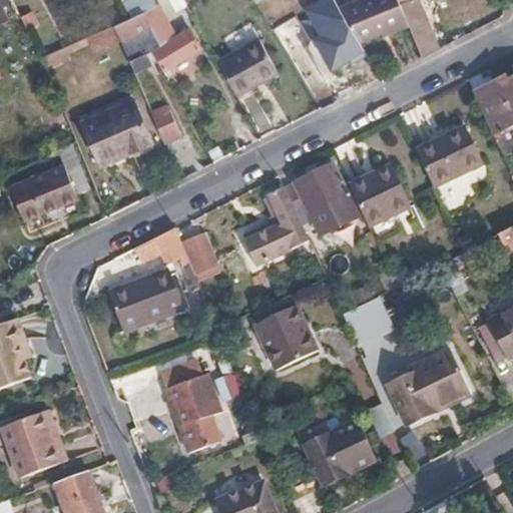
[(11,0),(0,0),(0,23),(19,15),(11,0)]
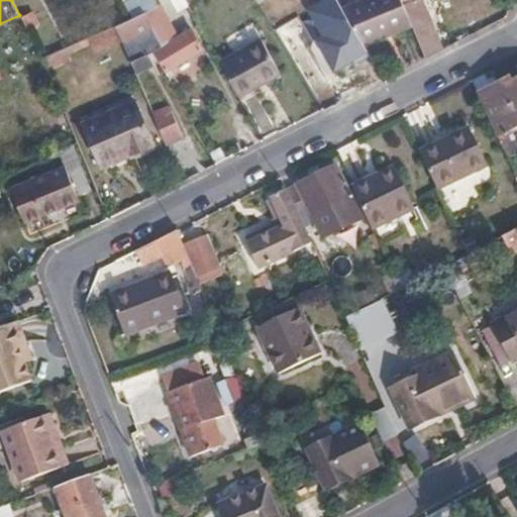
[(164,45),(153,50),(166,71),(202,49),(191,32),(177,38),(157,0),(126,0),(136,16),(144,12),(152,27),(164,45)]
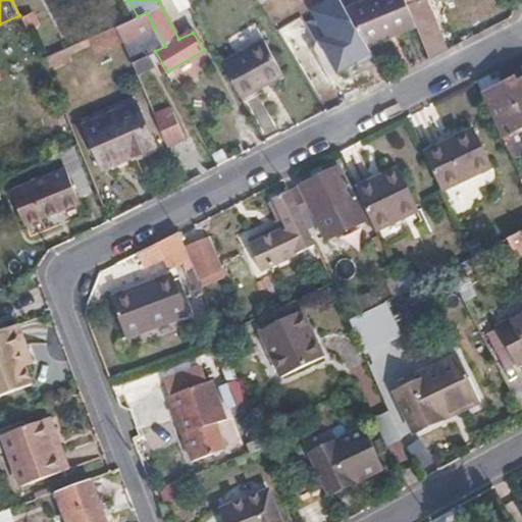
[(358,0),(345,7),(365,43),(413,17),(405,0),(358,0)]
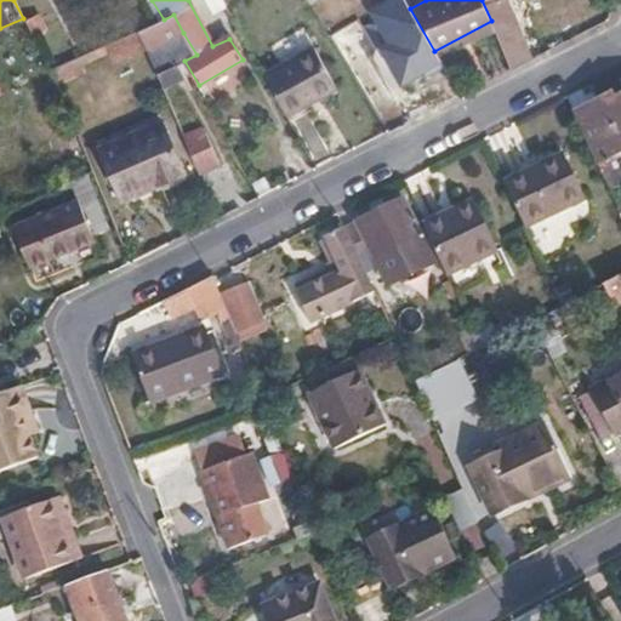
[(482,0),(491,21),(513,68),(533,58),(506,0),(482,0)]
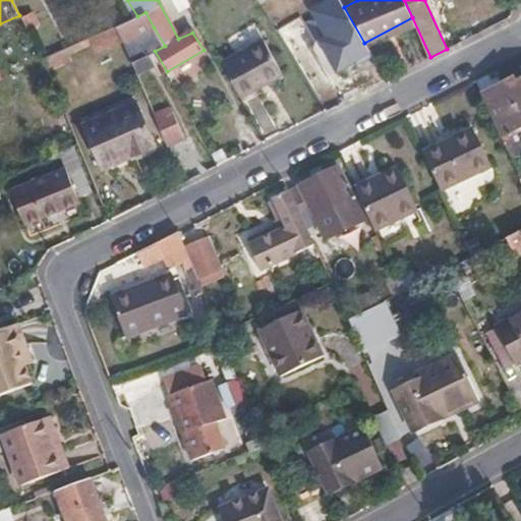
[(277,32),(296,63),(340,37),(322,6),(277,32)]
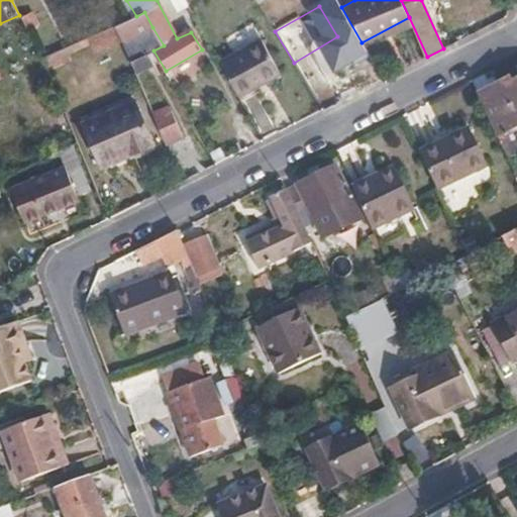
[(63,49),(66,47),(59,36),(47,42),(32,10),(20,16),(42,58),(63,49)]
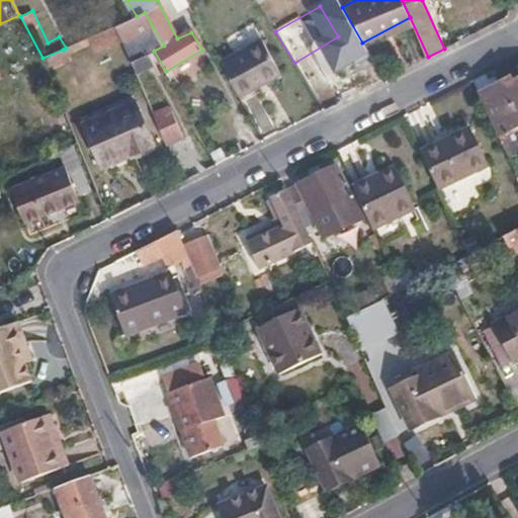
[(118,25),(128,41),(153,27),(145,12),(137,16),(118,25)]
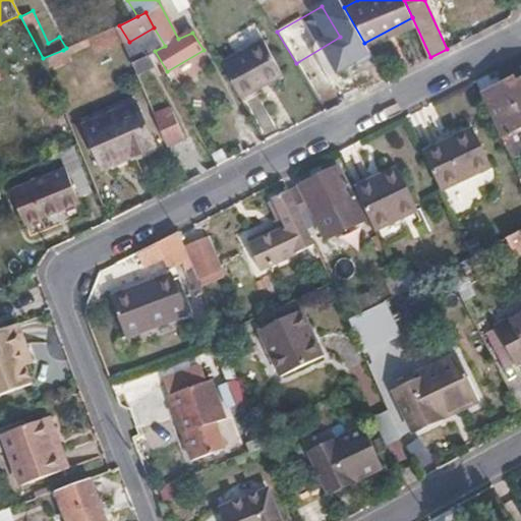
[(228,39),(235,53),(264,38),(255,23),(228,39)]
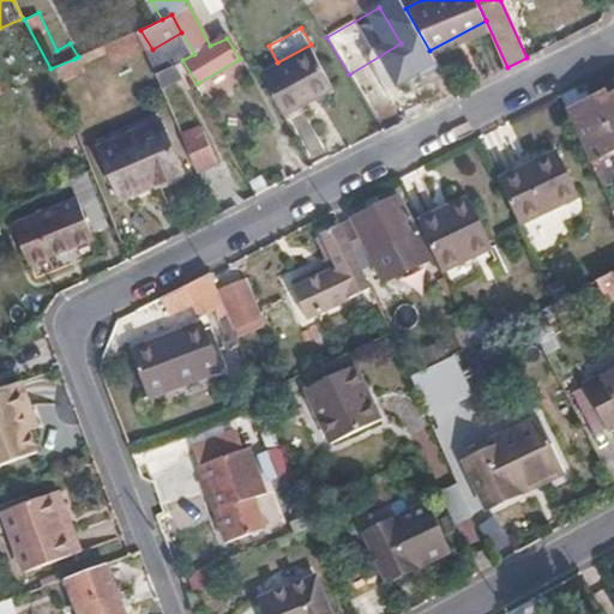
[(262,76),(283,115),(333,86),(311,47),(262,76)]
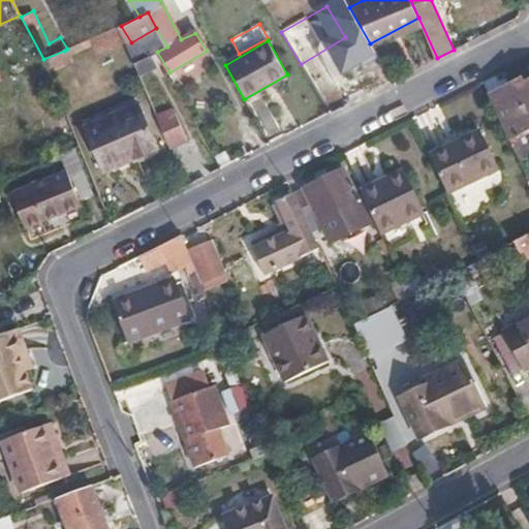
[(43,59),(49,71),(70,63),(64,51),(43,59)]
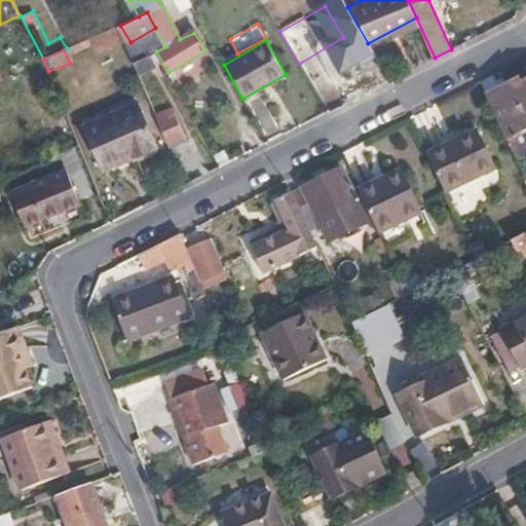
[(95,81),(84,60),(78,61),(81,69),(66,75),(76,100),(92,92),(90,83),(95,81)]
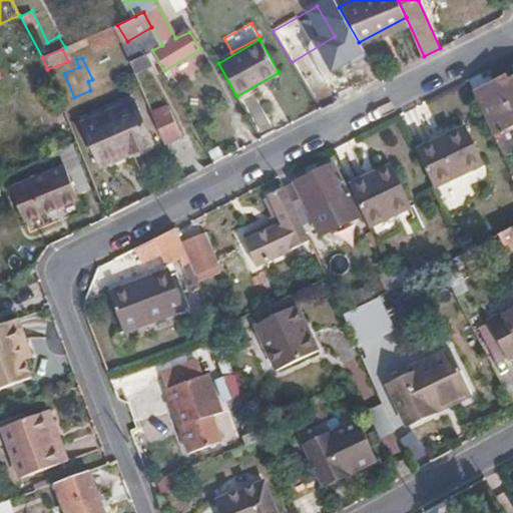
[(469,86),(501,154),(512,148),(512,70),(506,74),(504,70),(469,86)]
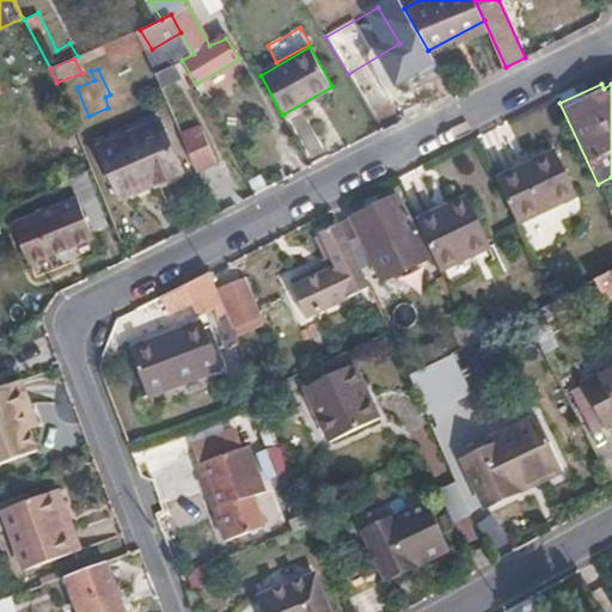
[(179,169),(158,118),(96,144),(116,194),(179,169)]
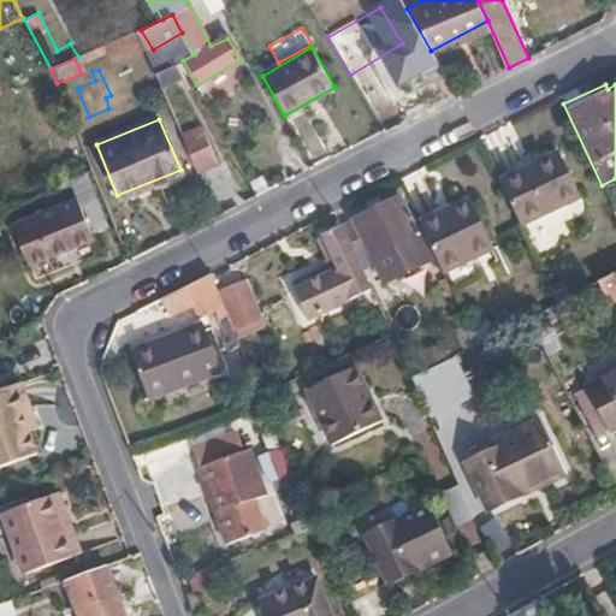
[(218,165),(205,128),(187,134),(201,171),(218,165)]
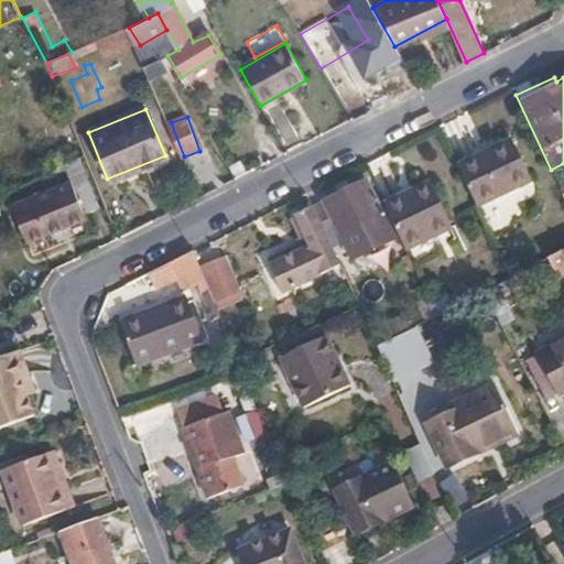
[(511,142),(457,169),(477,208),(531,182),(511,142)]
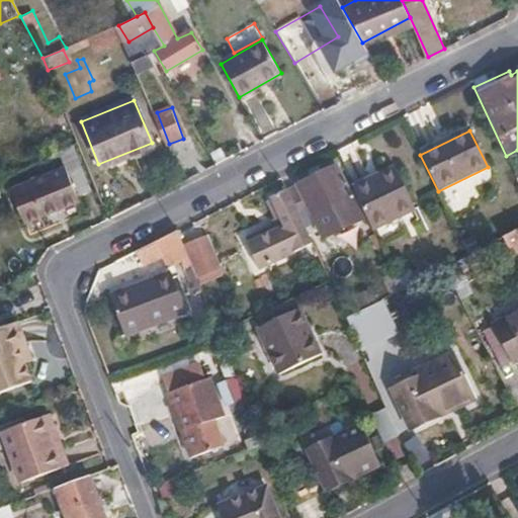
[(76,192),(68,172),(65,166),(12,189),(25,223),(80,199),(76,192)]
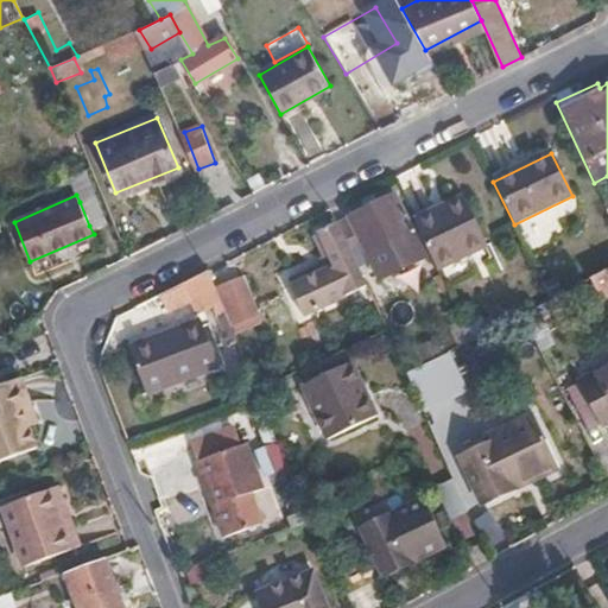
[(463,195),(413,221),(417,228),(430,254),(434,264),(485,238),(463,195)]
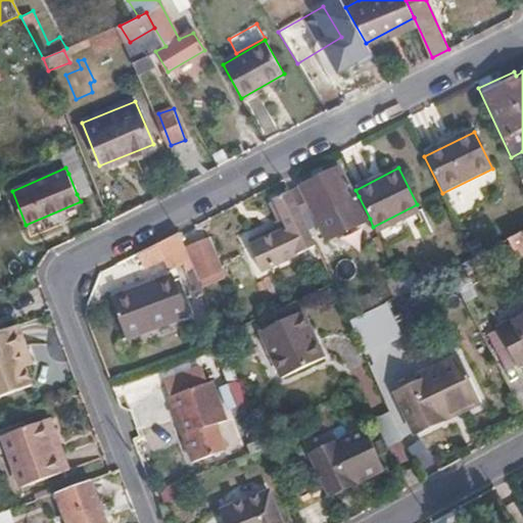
[(81,170),(68,174),(77,194),(90,189),(81,170)]
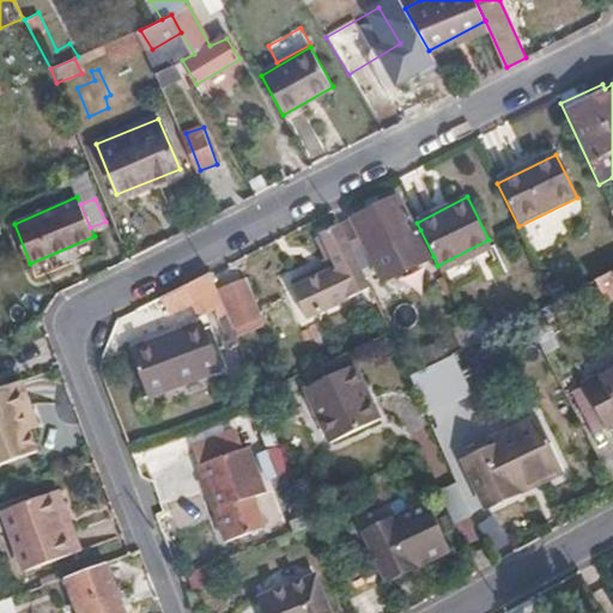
[(395,199),(338,225),(358,268),(371,262),(380,280),(434,256),(420,230),(413,234),(395,199)]
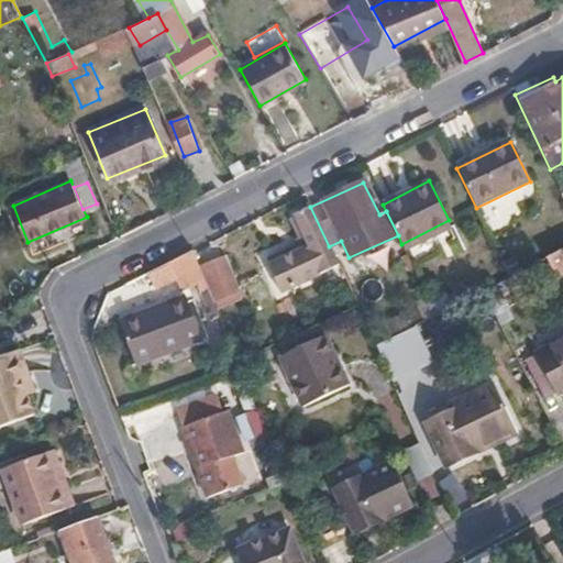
[(310,207),(295,214),(306,239),(300,253),(271,266),(285,296),(326,276),(324,273),(338,266),(329,246),(310,207)]
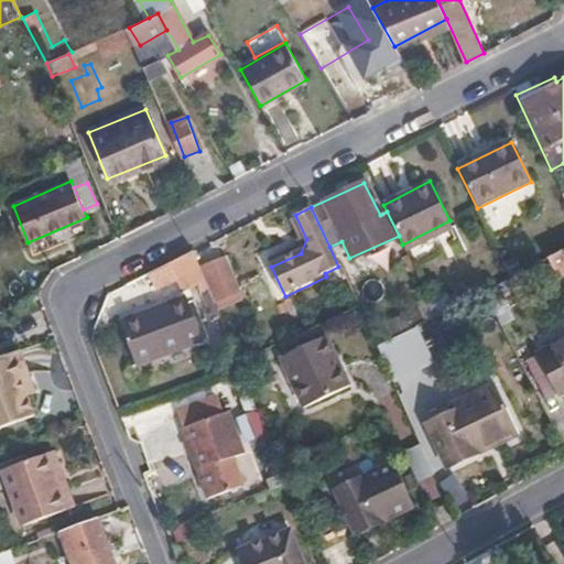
[(194,251),(203,272),(210,293),(230,284),(214,240),(194,251)]
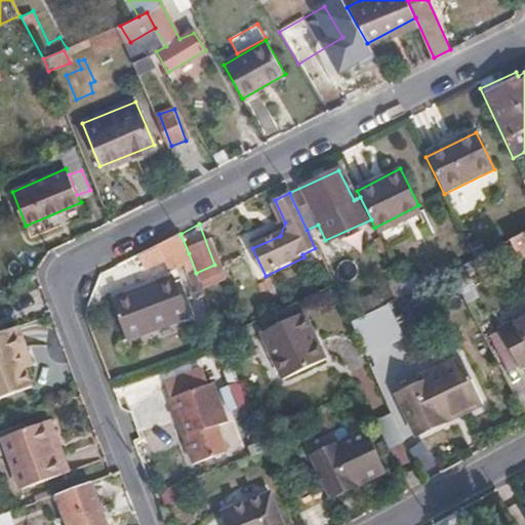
[(180,234),(137,254),(145,269),(162,260),(165,265),(189,253),(180,234)]
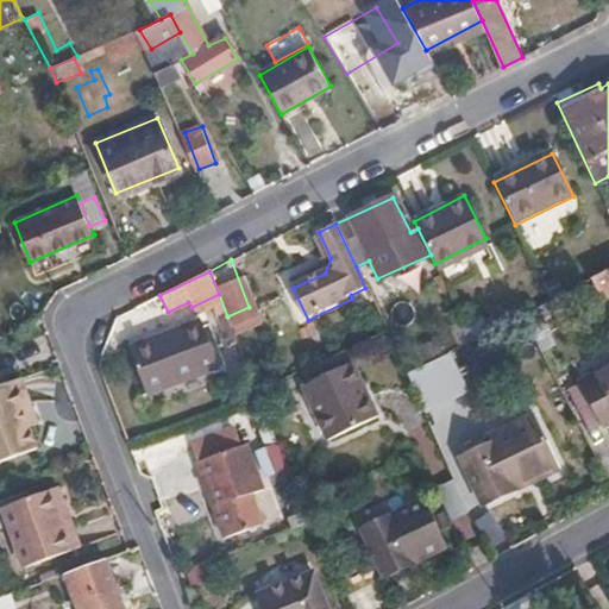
[(608,300),(608,271),(589,282),(595,290),(584,296),(590,309),(608,300)]
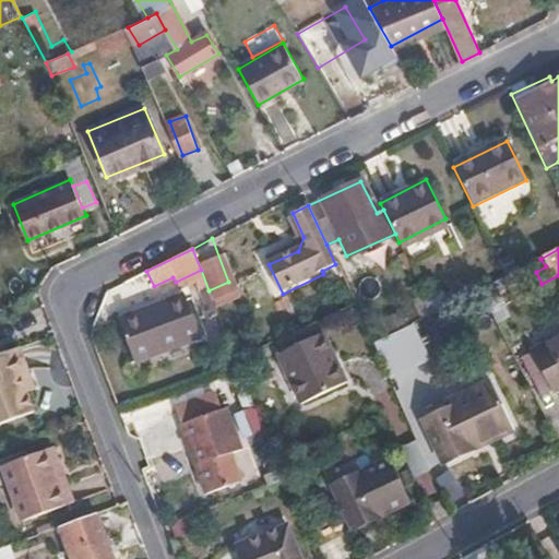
[(211,331),(192,289),(129,318),(147,360),(211,331)]
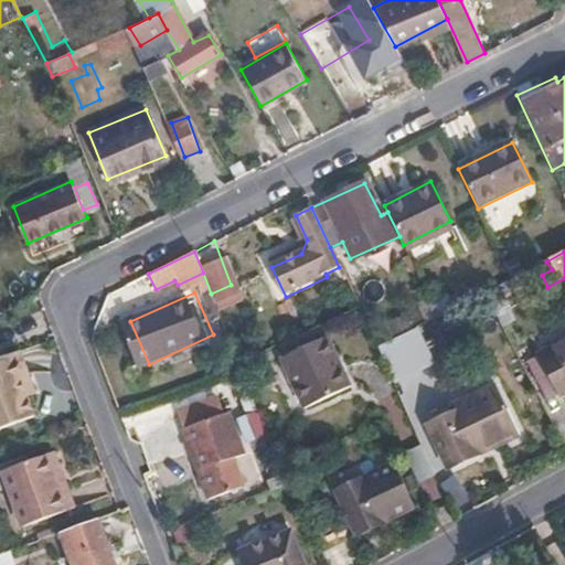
[(377,347),(391,375),(407,368),(396,345),(420,334),(416,328),(377,347)]
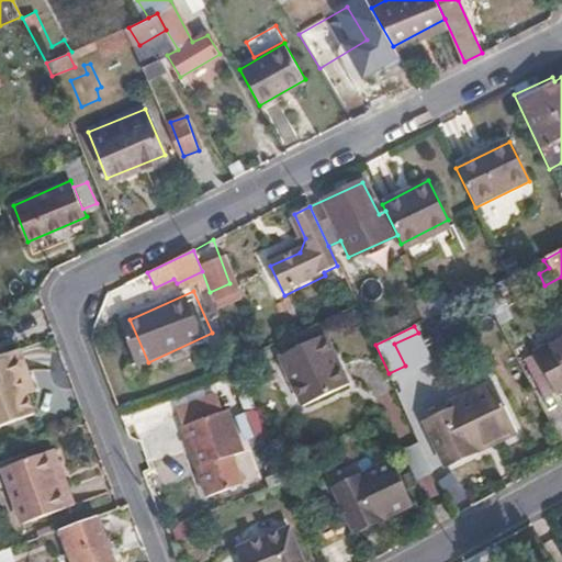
[(346,383),(323,334),(278,353),(300,405),(346,383)]
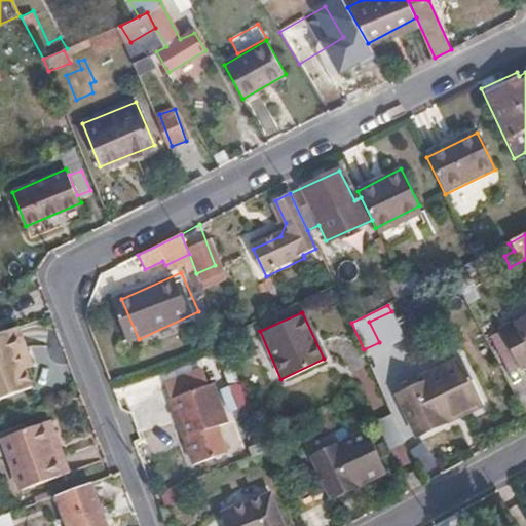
[(525,365),(525,315),(500,329),(521,368),(525,365)]
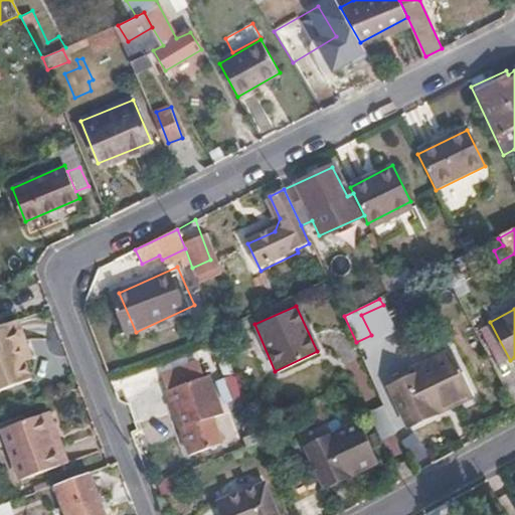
[(26,346),(18,322),(0,328),(0,392),(32,380),(20,348),(26,346)]
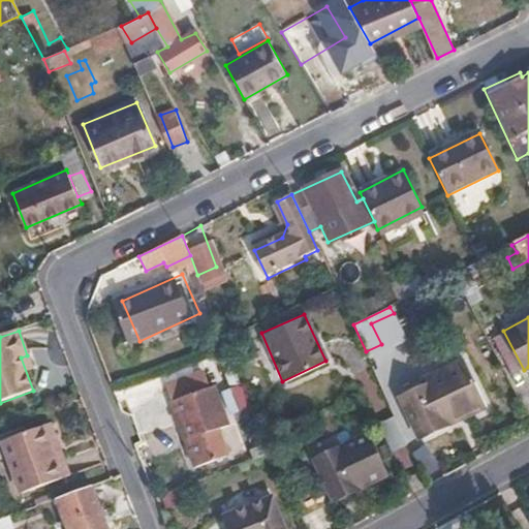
[(481,402),(461,362),(433,375),(436,379),(402,396),(408,410),(406,411),(419,439),(447,425),(446,419),(481,402)]
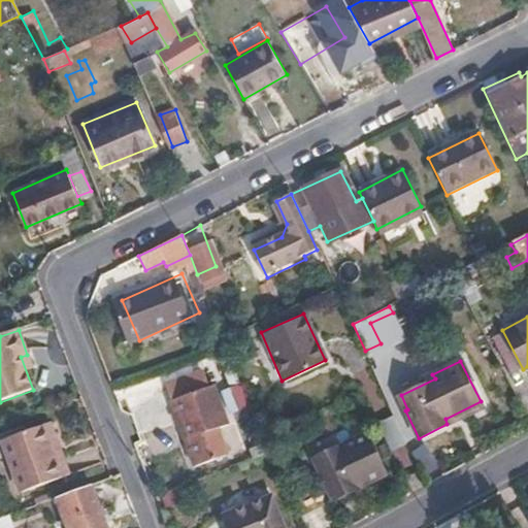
[(210,389),(205,386),(170,402),(195,464),(226,451),(216,424),(224,421),(210,389)]
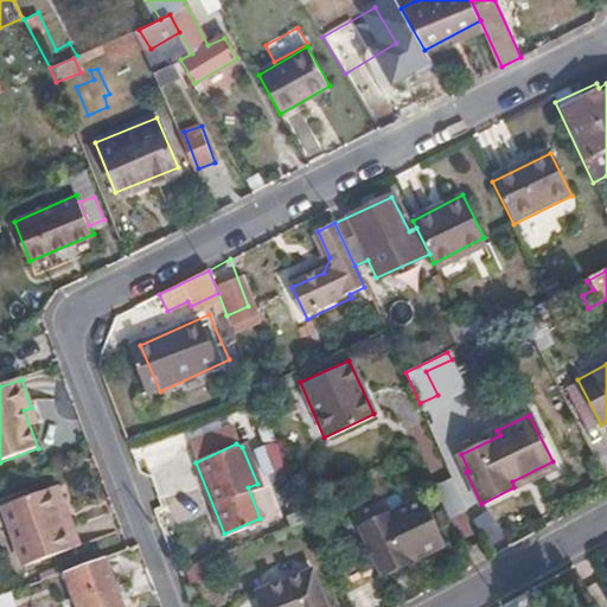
[(593,457),(606,483),(606,451),(606,449),(593,457)]
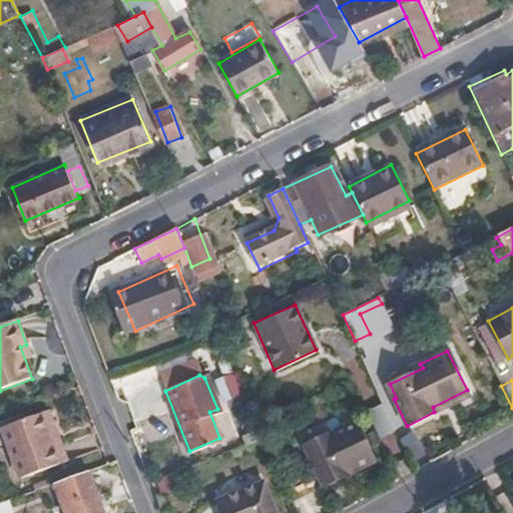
[(376,409),(381,433),(394,431),(389,406),(376,409)]
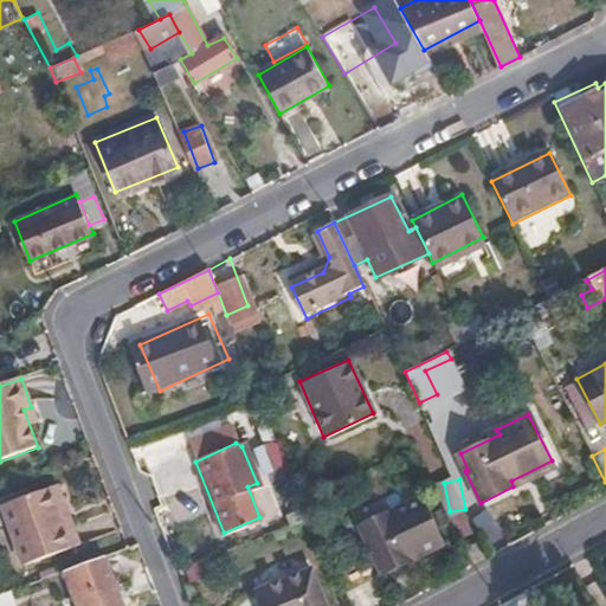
[(68,511),(59,487),(5,507),(25,566),(72,549),(59,515),(68,511)]
